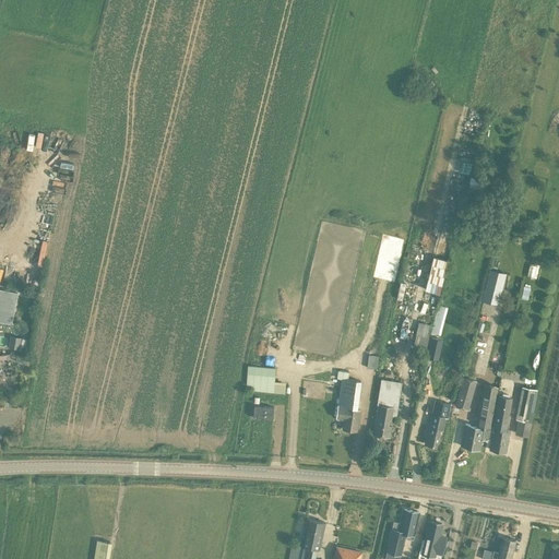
[(372,277),(394,282),(404,239),(382,234),(372,277)]
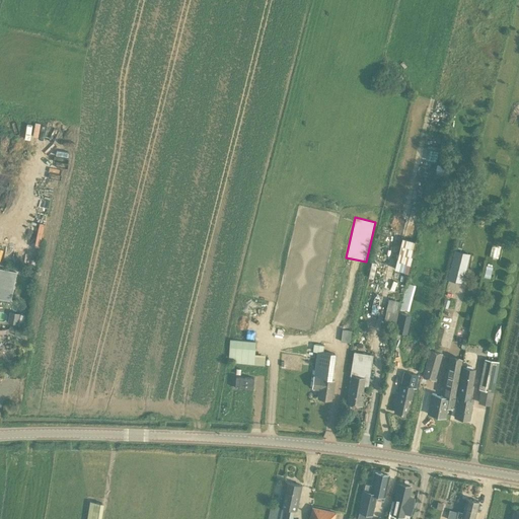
[(403,237),(396,269),(409,272),(417,240),(403,237)]
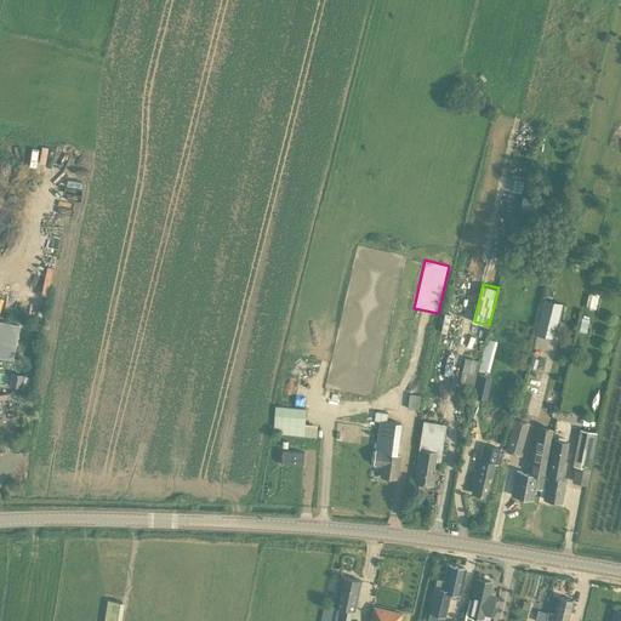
[(536,334),(552,337),(560,303),(545,300),(536,334)]
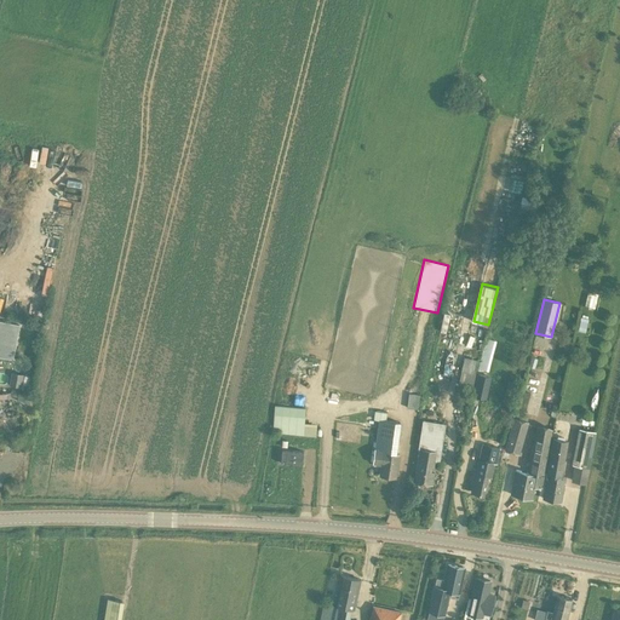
[(438,323),(447,326),(451,308),(443,306),(438,323)]
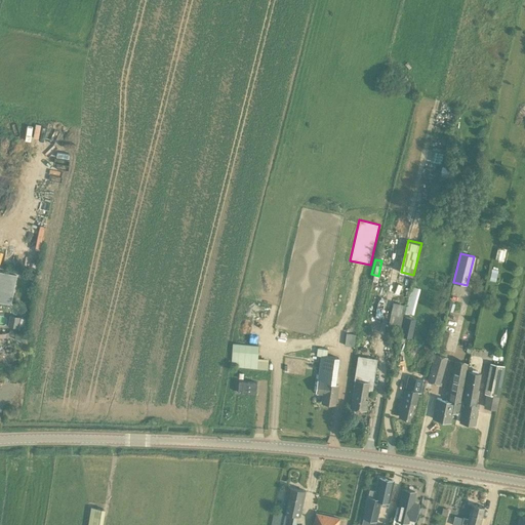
[(336,309),(358,312),(363,271),(342,268),(336,309)]
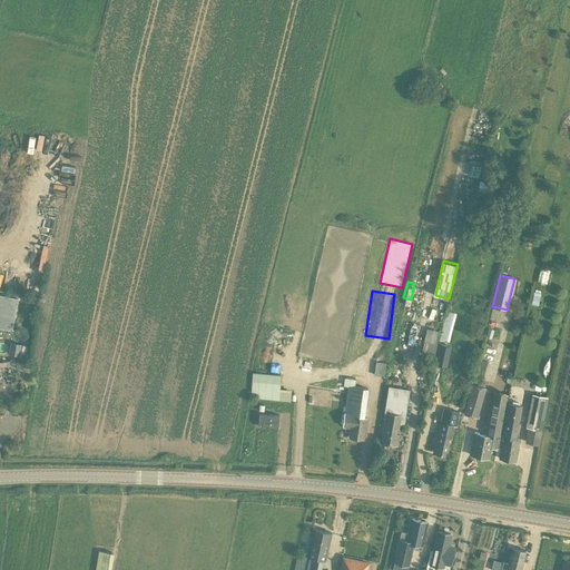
[(0,326),(5,327),(6,321),(12,322),(17,298),(0,294),(0,326)]
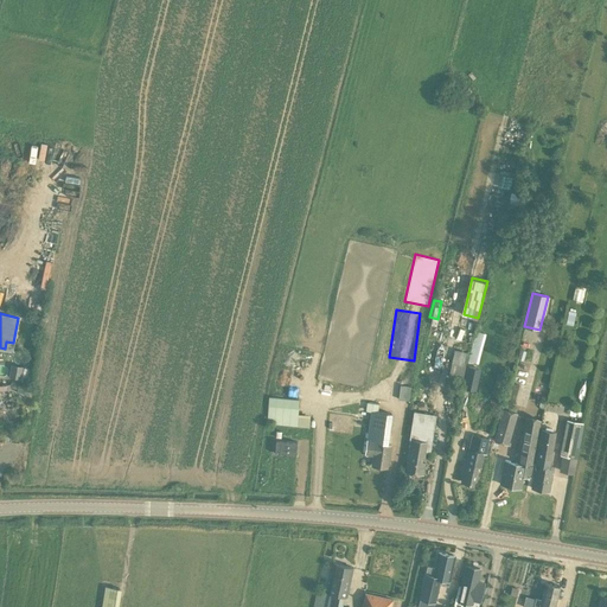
[(478,360),(485,334),(477,332),(470,359),(478,360)]
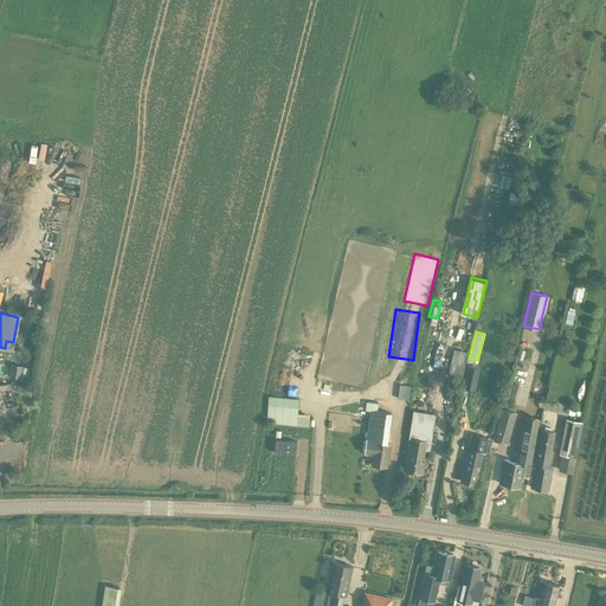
[(452,348),(447,367),(463,371),(466,350),(452,348)]
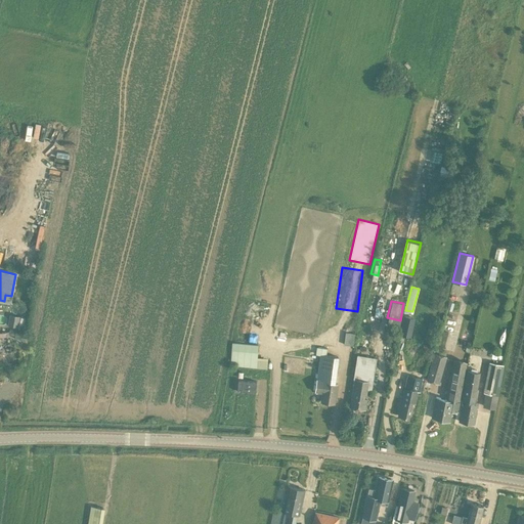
[(8,325),(18,328),(20,316),(10,314),(8,325)]
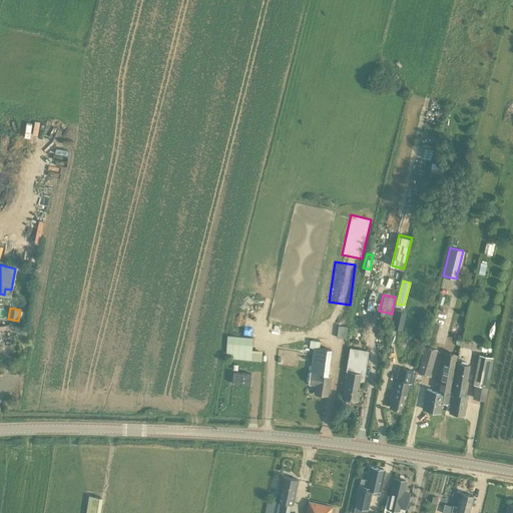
[(402,330),(406,312),(396,310),(392,328),(402,330)]
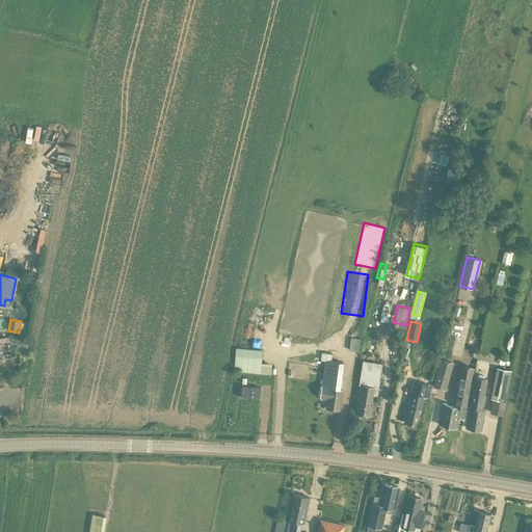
[(362,329),(352,327),(349,350),(358,351),(362,329)]
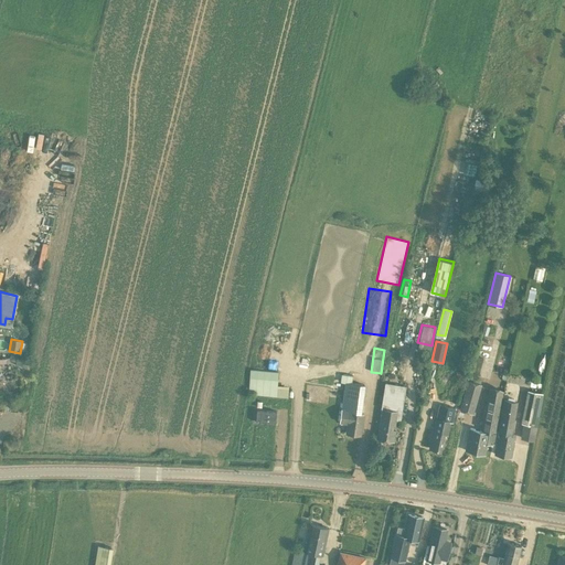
[(470,370),(478,372),(482,358),(476,355),(470,370)]
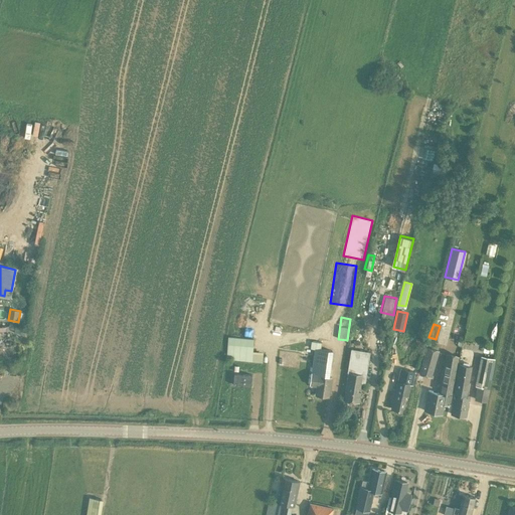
[(331,378),(329,378),(333,351),(330,350),(332,342),(330,341),(332,331),(314,329),(310,348),(314,349),(311,375),(310,385),(316,385),(315,394),(329,396),(331,378)]
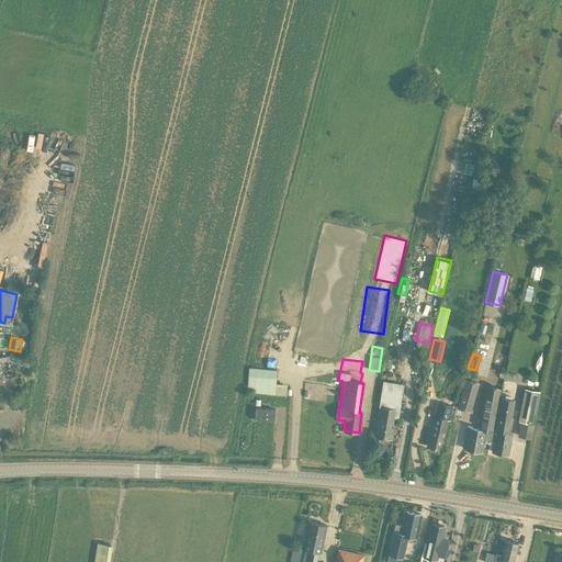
[(248,368),(248,373),(247,392),(276,393),(277,369),(248,368)]
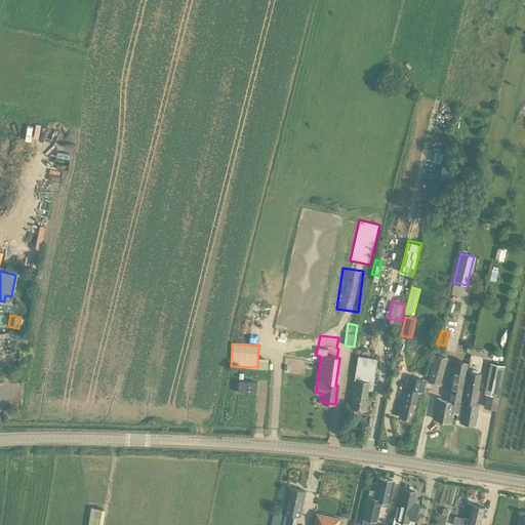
[(448,358),(435,354),(427,380),(440,385),(448,358)]
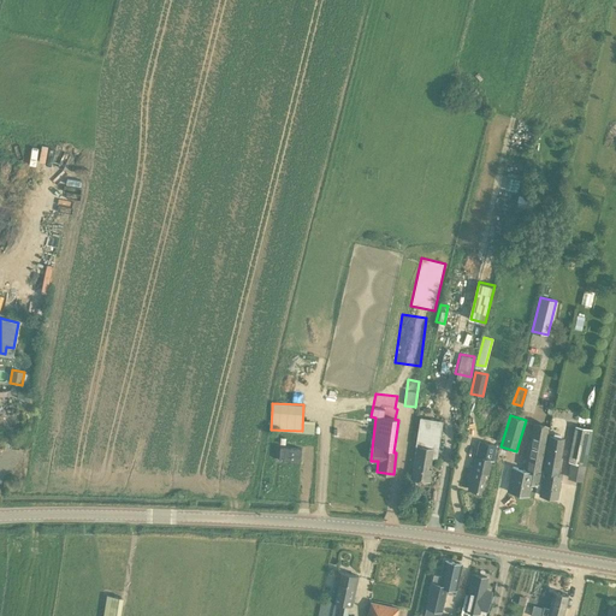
[(420,418),(415,454),(436,456),(442,420),(420,418)]
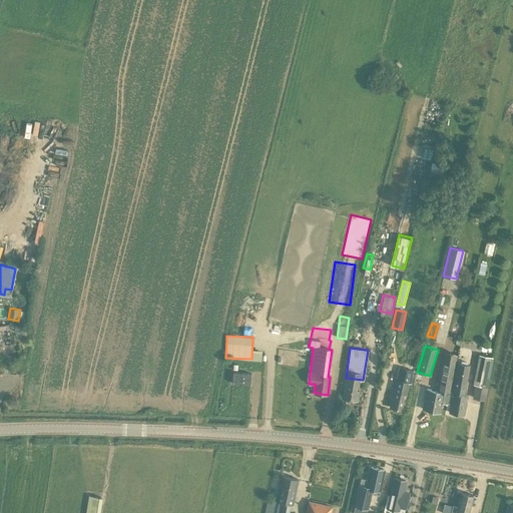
[(447,403),(449,394),(449,392),(450,392),(457,356),(444,353),(437,391),(427,389),(423,409),(440,413),(441,403),(447,403)]
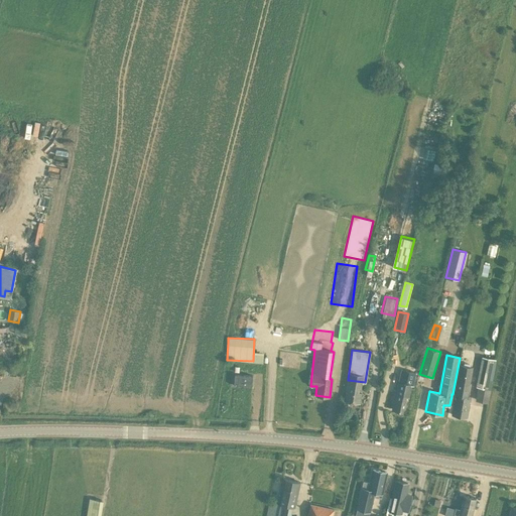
[(490,389),(496,359),(483,356),(477,387),(479,387),(477,399),(488,401),(490,389)]
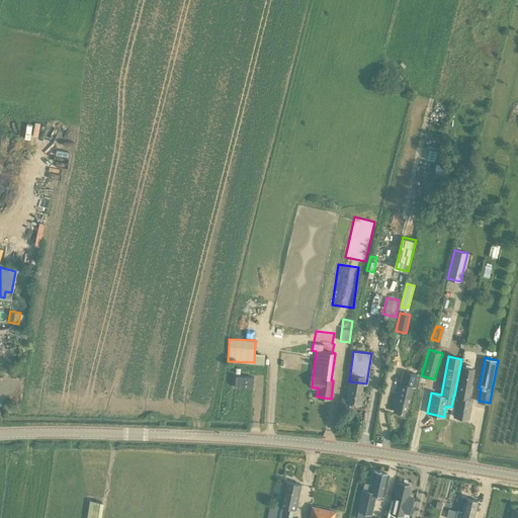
[(471,365),(465,364),(463,366),(461,366),(456,397),(453,416),(468,419),(471,400),(468,399),(475,368),(472,367),(471,365)]
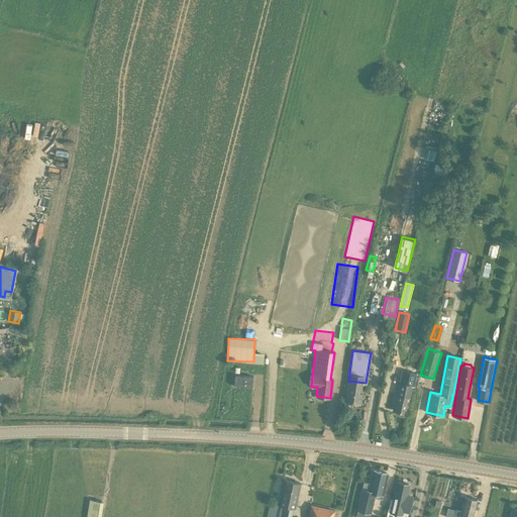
[(414,386),(418,372),(407,368),(405,376),(406,377),(405,384),(398,382),(392,410),(403,412),(406,397),(410,398),(413,385),(414,386)]
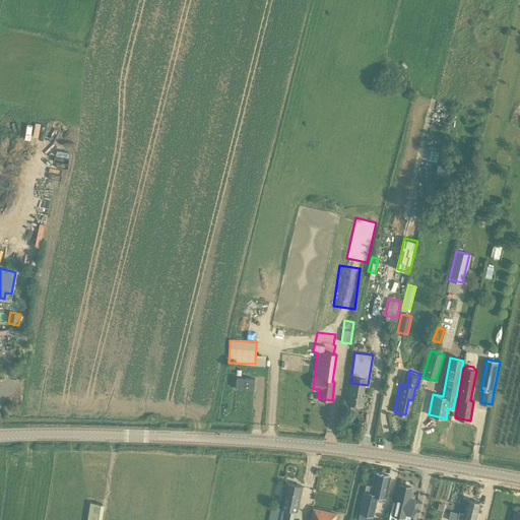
[(236,377),(236,389),(254,390),(254,379),(236,377)]
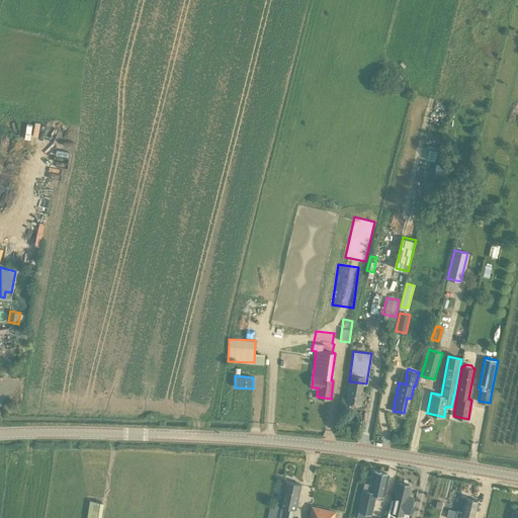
[(349,381),(346,402),(361,404),(364,383),(349,381)]
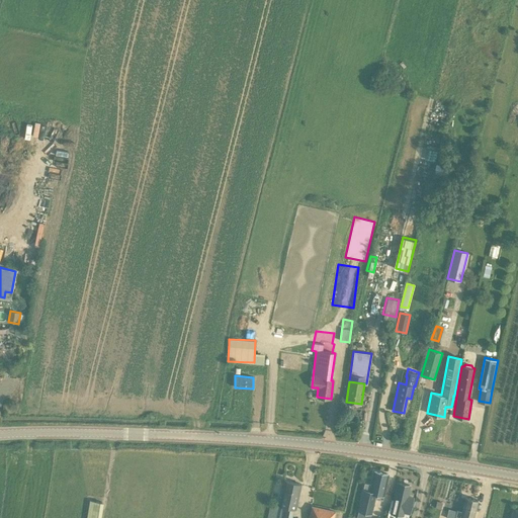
[(369,517),(370,513),(371,513),(374,498),(377,499),(381,500),(382,495),(387,473),(374,471),(371,485),(364,484),(358,511),(356,517),(369,517)]
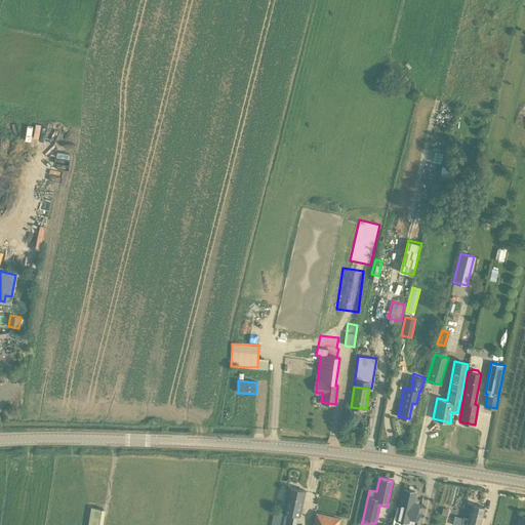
[(288,487),(283,512),(274,510),(270,524),(296,524),(297,515),(300,516),(306,490),(288,487)]
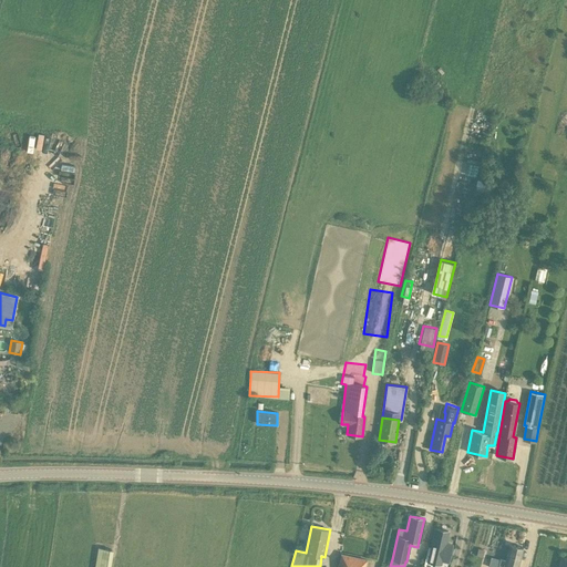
[(446,566),(452,545),(445,544),(447,531),(435,528),(432,546),(429,546),(424,566),(446,566)]
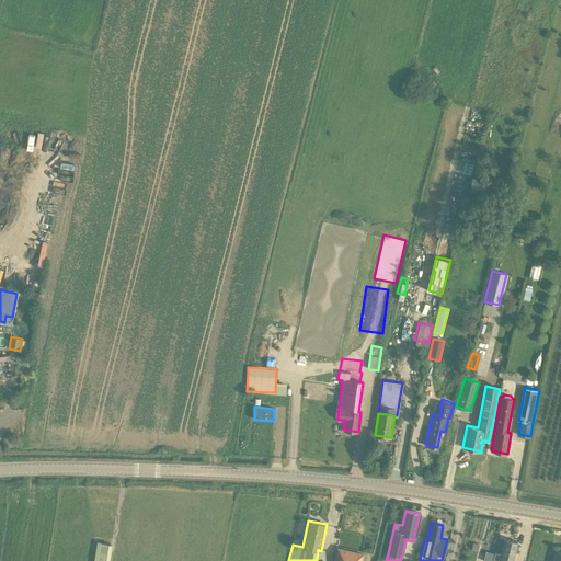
[(483,560),(484,560),(512,560),(517,542),(504,539),(500,554),(494,553),(494,556),(484,553),(483,560)]
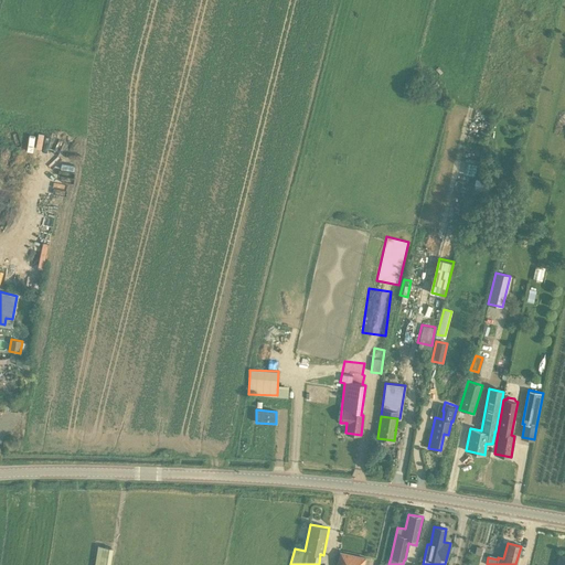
[(93,564),(108,564),(110,546),(96,545),(93,564)]
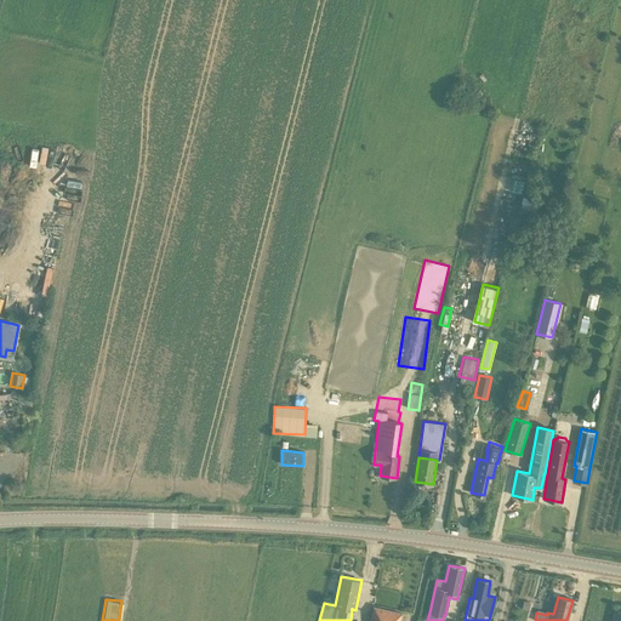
[(400,620),(403,613),(374,605),(369,620),(400,620)]
